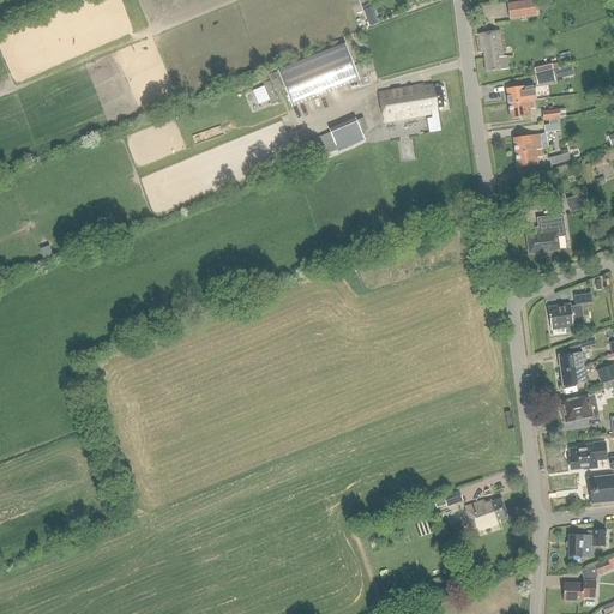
[(511,20),(537,17),(534,0),(530,0),(509,4),(511,20)]
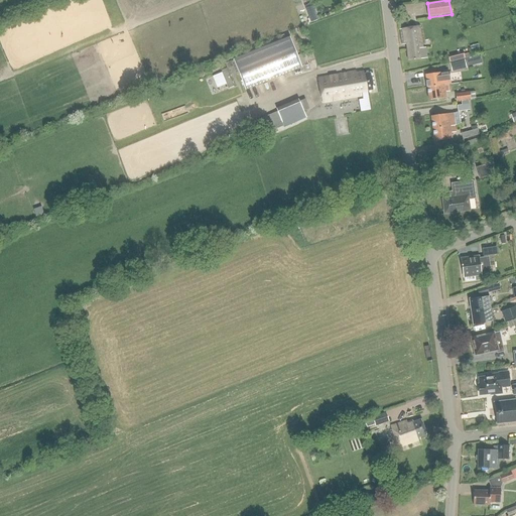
[(319,20),(313,6),(306,9),(312,23),(319,20)]
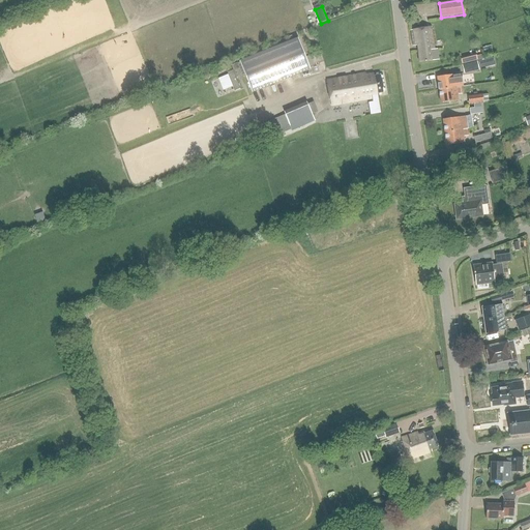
[(432,28),(410,31),(413,47),(417,46),(419,63),(438,60),(437,50),(435,50),(432,28)]
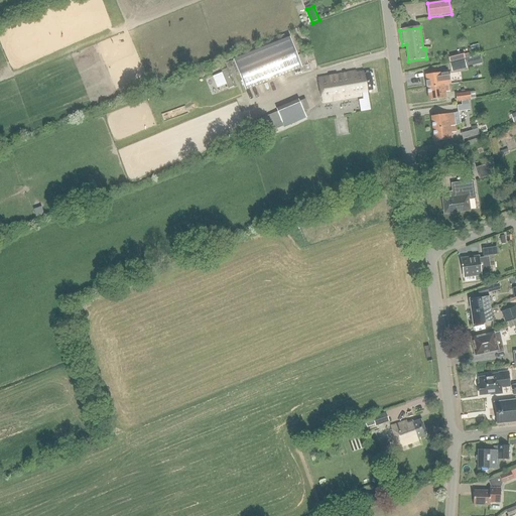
[(289,37),(233,60),(245,91),(301,68),(289,37)]
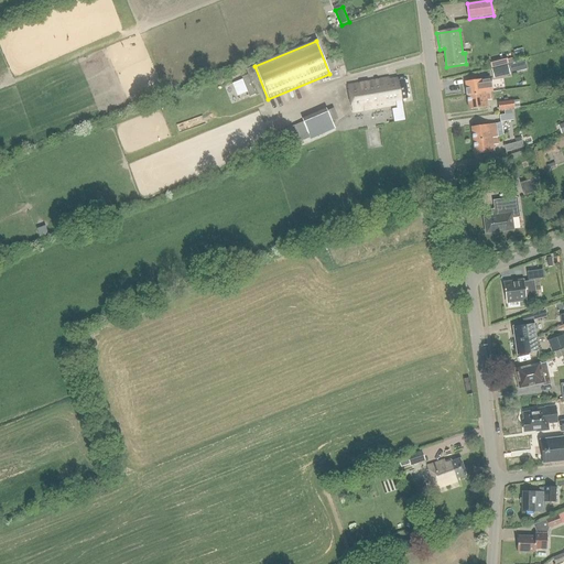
[(252,67),(247,69),(251,82),(257,79),(252,67)]
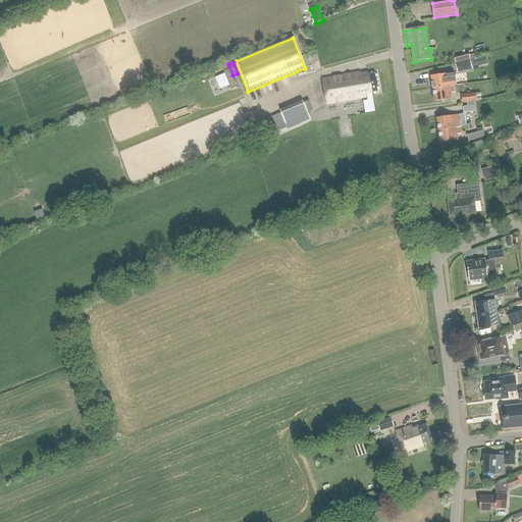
[(367,71),(321,80),(326,104),(364,97),(363,94),(377,92),(374,74),(368,75),(367,71)]
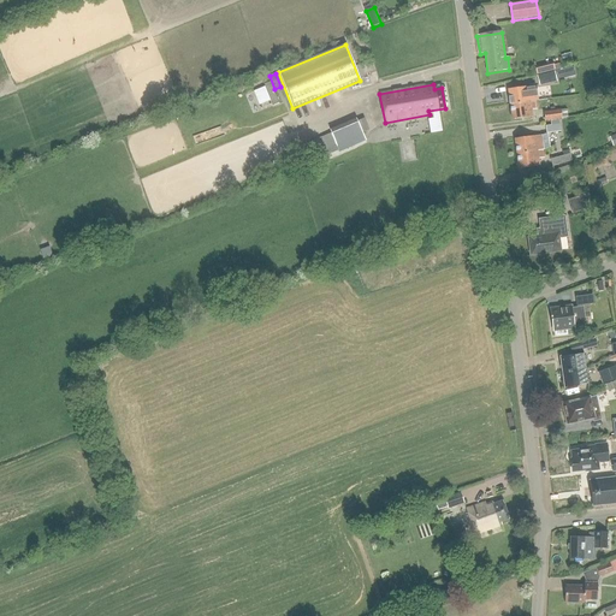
[(533,87),(508,90),(510,105),(531,102),(535,101),(533,87)]
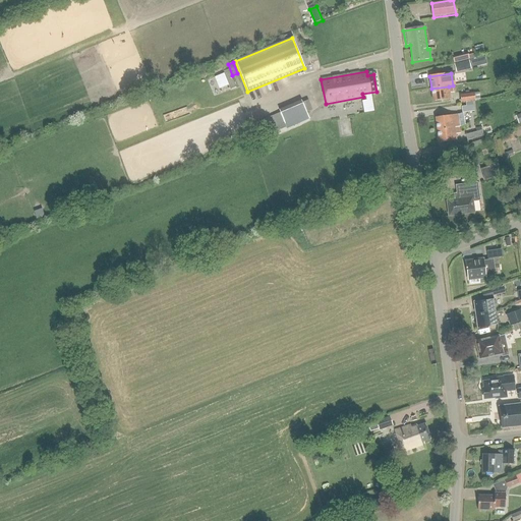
[(449,87),(431,89),(432,101),(451,99),(450,93),(454,93),(453,85),(449,87)]
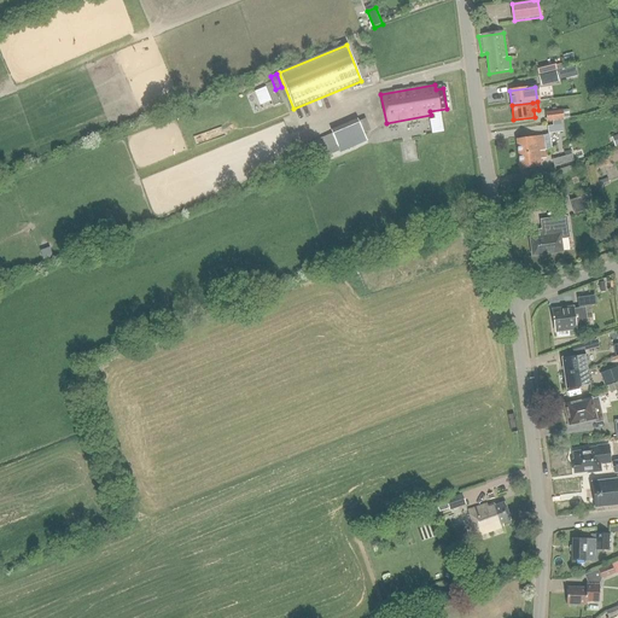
[(546,121),(552,121),(560,118),(563,118),(561,110),(544,112),(546,121)]
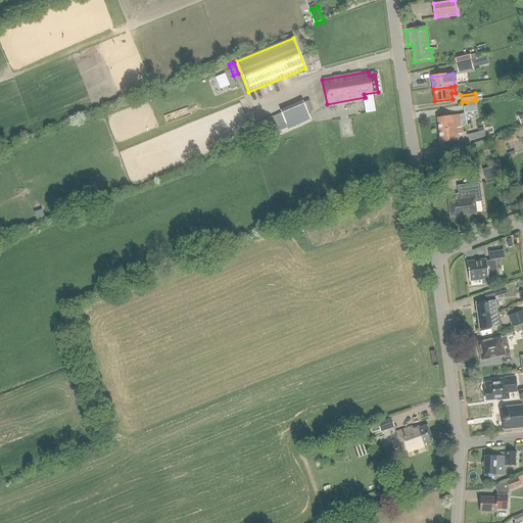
[(476,111),(474,100),(467,102),(468,106),(463,107),(464,113),(476,111)]
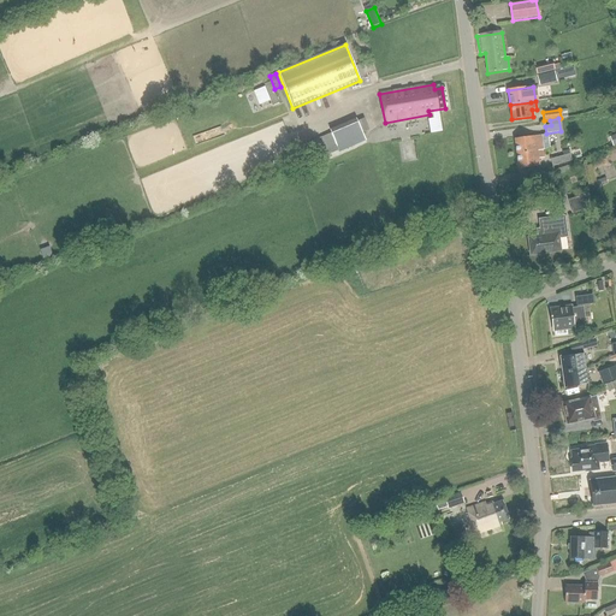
[(330,135),(318,141),(325,158),(338,152),(338,153),(353,147),(366,141),(355,119),(339,126),(327,131),(330,135)]
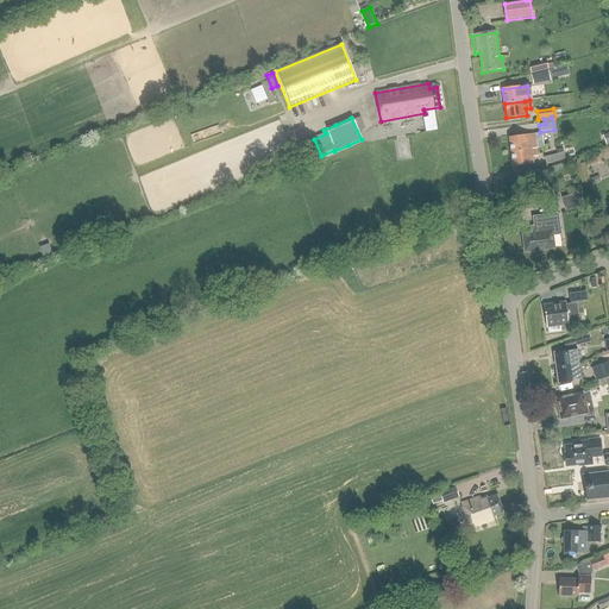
[(437,118),(424,120),(425,132),(439,130),(437,118)]
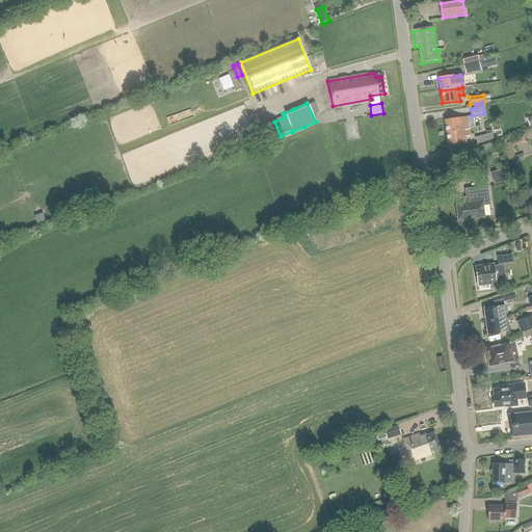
[(466,143),(464,137),(470,137),(467,117),(445,121),(448,147),(466,143)]
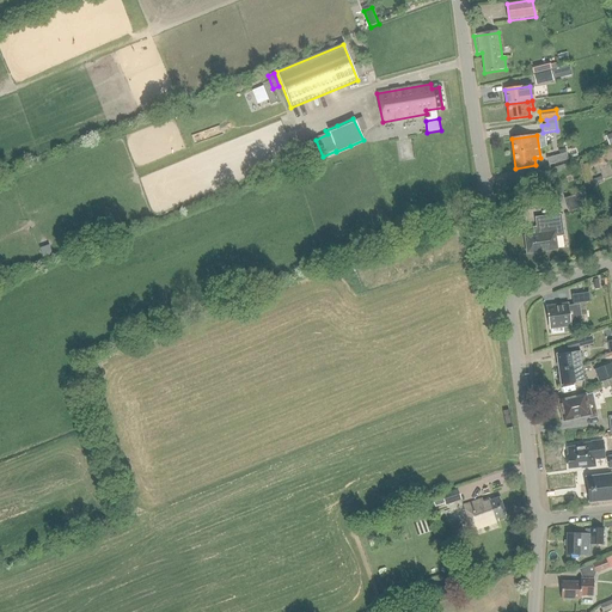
[(546,158),(549,165),(567,159),(564,148),(558,151),(558,154),(546,158)]
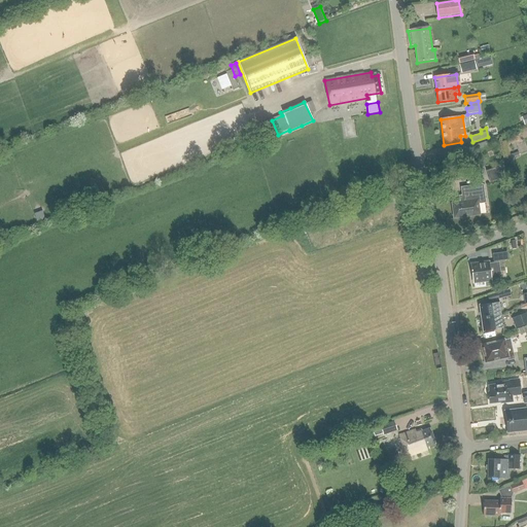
[(488,170),(489,179),(497,178),(497,169),(488,170)]
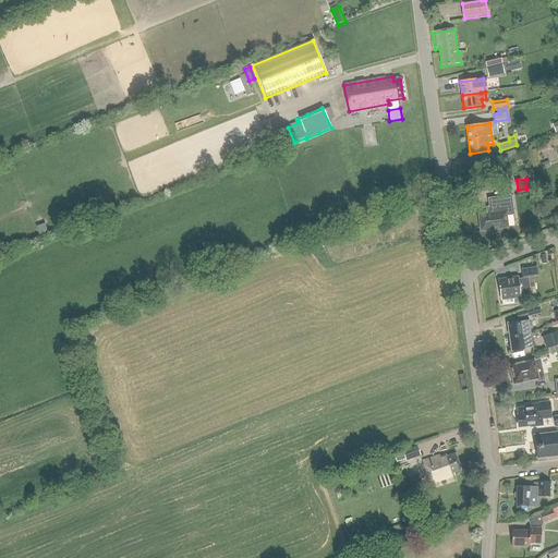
[(484,207),(485,215),(477,216),(481,232),(508,228),(506,216),(513,215),(511,194),(486,197),(487,207),(484,207)]
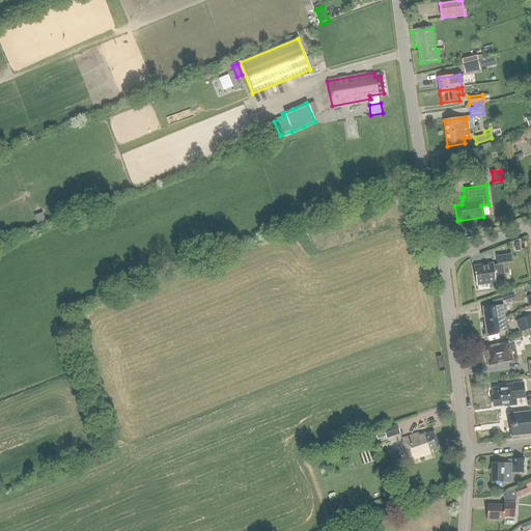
[(510,254),(496,256),(497,263),(511,262),(510,254)]
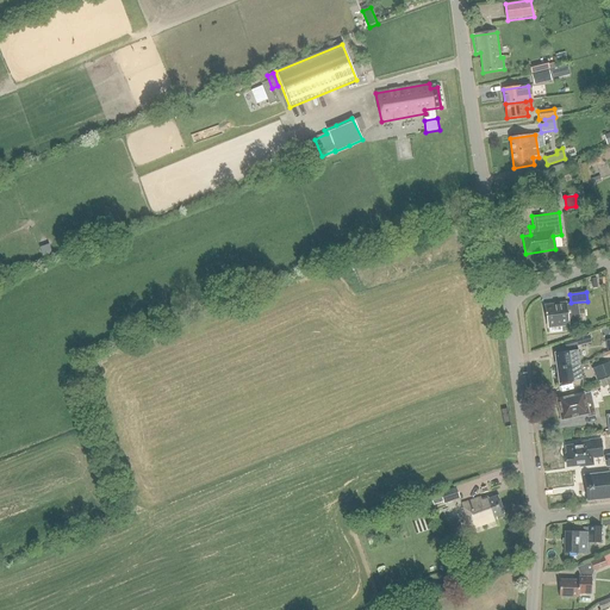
[(577,305),(566,306),(566,304),(552,306),(552,309),(545,310),(547,329),(568,325),(568,323),(579,322),(577,305)]
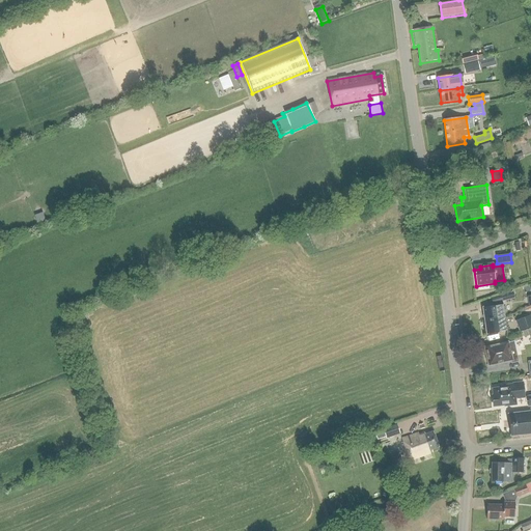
[(512,291),(491,298),(493,305),(514,299),(512,291)]
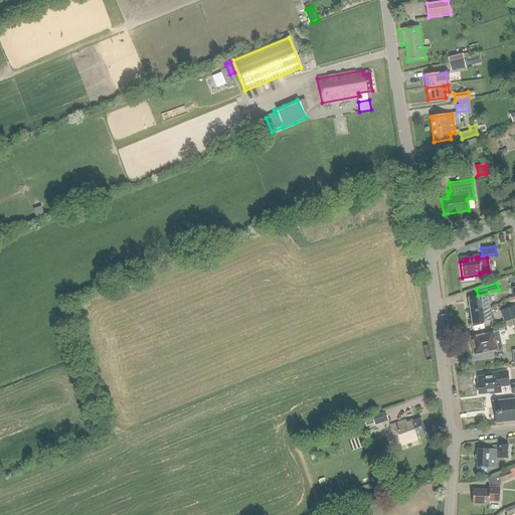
[(470,312),(483,310),(488,309),(488,310),(490,310),(488,296),(468,299),(470,312)]
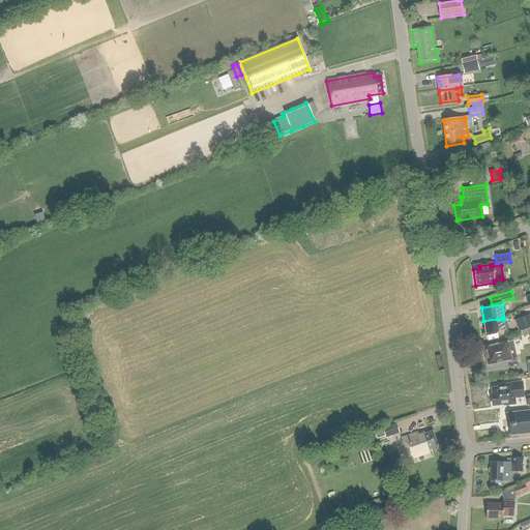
[(526,317),(514,321),(518,330),(529,325),(529,316),(527,318),(526,317)]
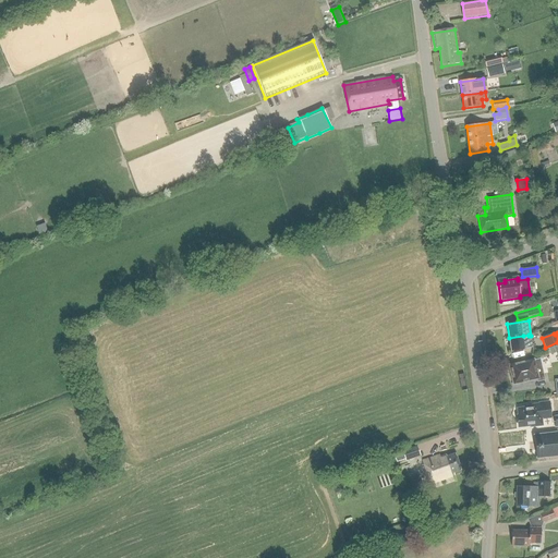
[(529,335),(523,336),(509,338),(511,351),(532,349),(531,336),(529,336),(529,335)]
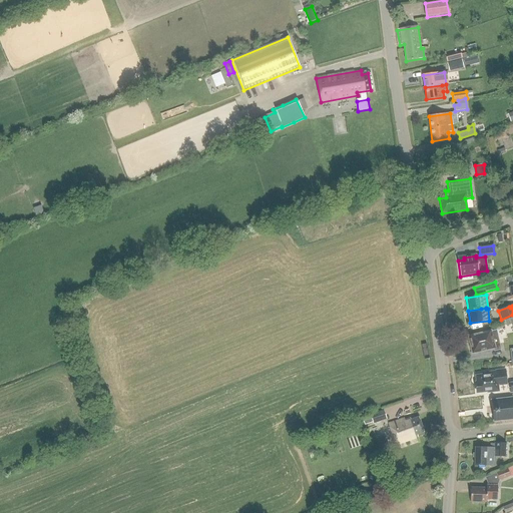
[(512,323),(511,318),(504,321),(506,327),(512,323)]
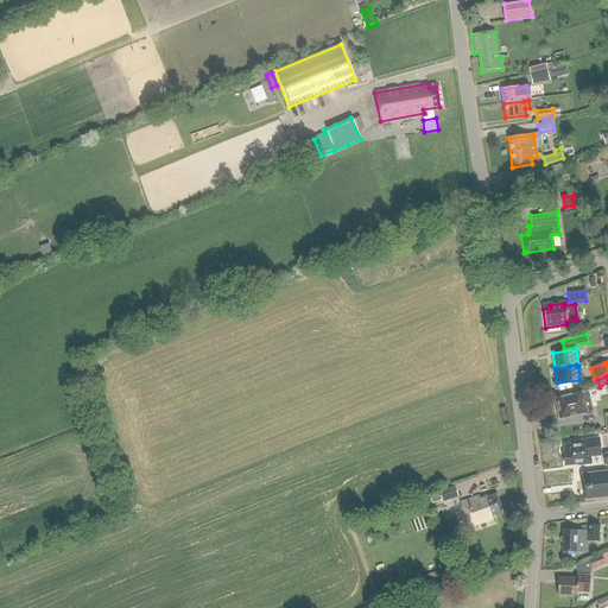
[(584,413),(586,417),(594,415),(588,391),(555,399),(559,418),(584,413)]
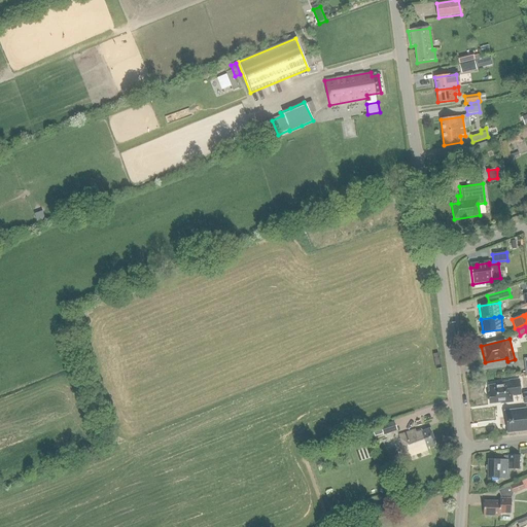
[(500,386),(488,387),(489,393),(490,403),(500,401),(500,402),(512,400),(512,396),(521,395),(519,380),(508,381),(508,382),(499,383),(500,386)]
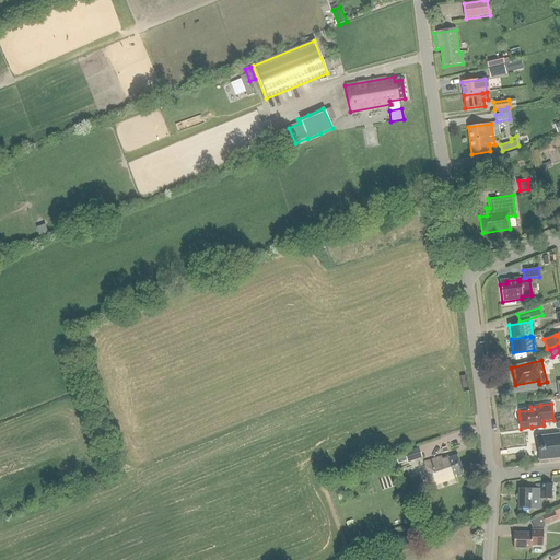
[(559,429),(559,435),(536,439),(538,459),(559,456),(559,418),(556,419),(557,430),(559,429)]
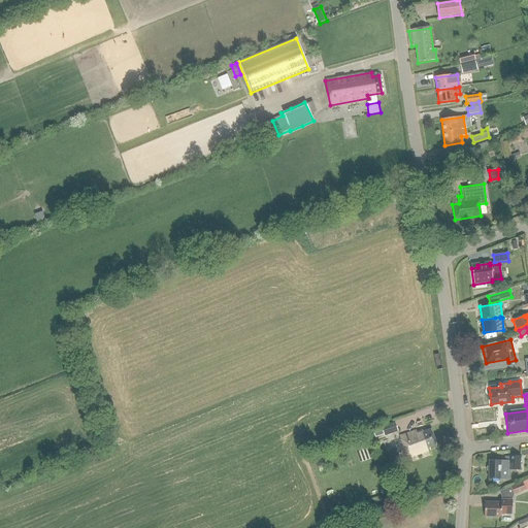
[(393,422),(371,430),(374,437),(382,434),(383,436),(397,431),(393,422)]
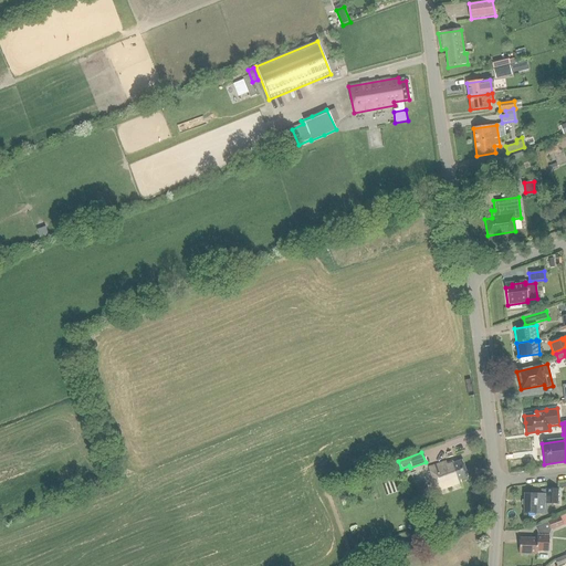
[(447,464),(446,461),(428,468),(436,492),(461,483),(460,480),(468,478),(461,461),(452,463),(452,462),(447,464)]
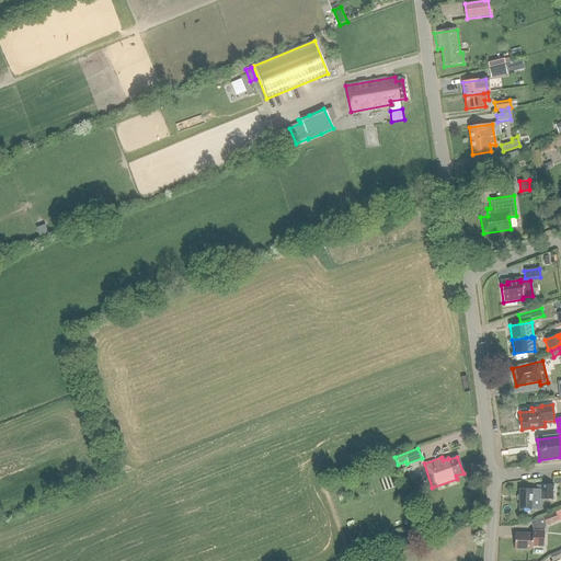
[(540,510),(541,500),(551,500),(552,487),(541,485),(541,491),(531,491),(531,490),(519,490),(518,510),(540,510)]
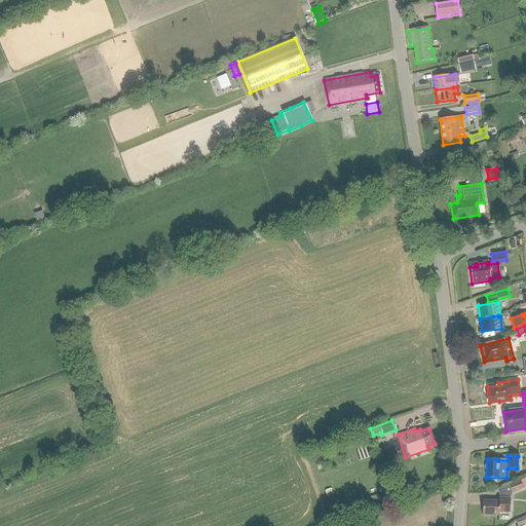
[(525,477),(520,480),(521,481),(509,485),(512,492),(523,488),(523,489),(525,487),(525,477)]
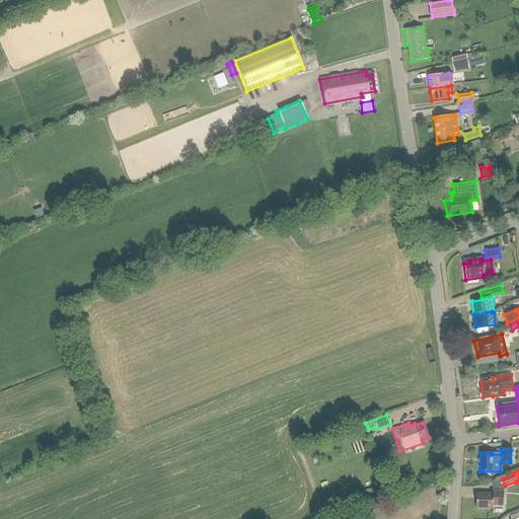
[(492,494),(475,494),(475,508),(492,509),(492,506),(503,506),(503,492),(492,492),(492,494)]
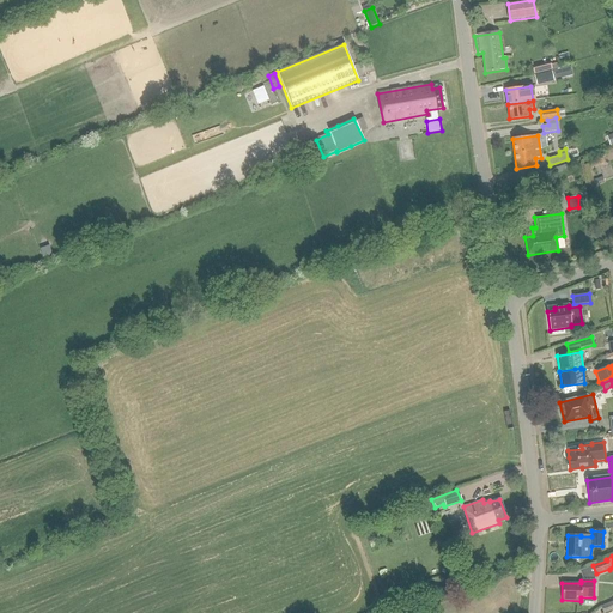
[(612,600),(612,602),(612,604),(601,610),(602,612),(612,608),(612,600)]
